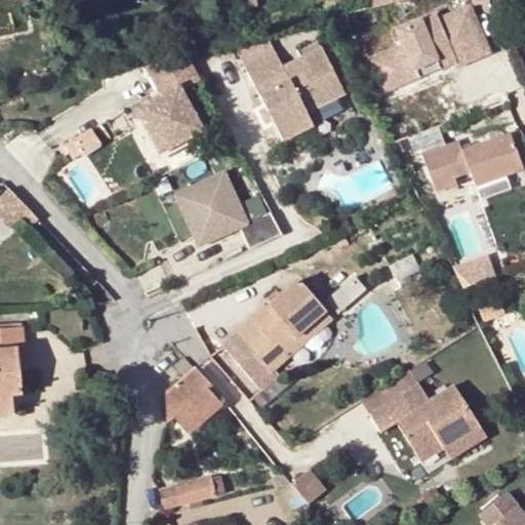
[(453,61),(486,47),(469,8),(438,22),(436,15),(397,31),(405,48),(373,62),(381,82),(412,69),(413,71),(450,54),(453,61)]
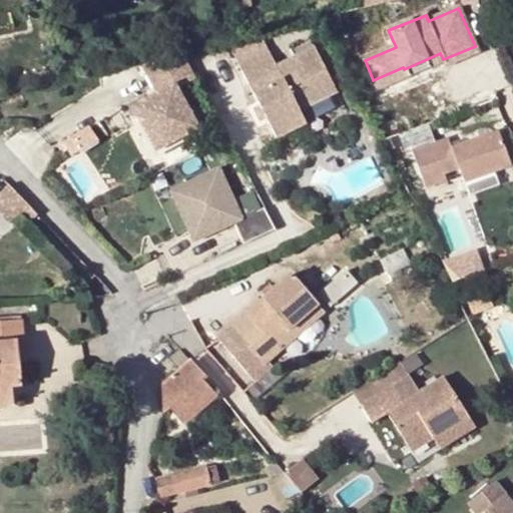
[(266,48),(236,63),(272,133),(302,118),(295,104),(332,85),(313,46),(274,65),(266,48)]
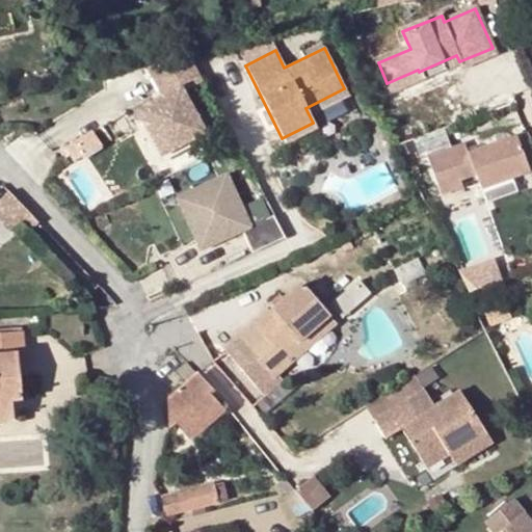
[(150,65),(165,95),(182,85),(185,89),(204,80),(190,56),(150,65)]
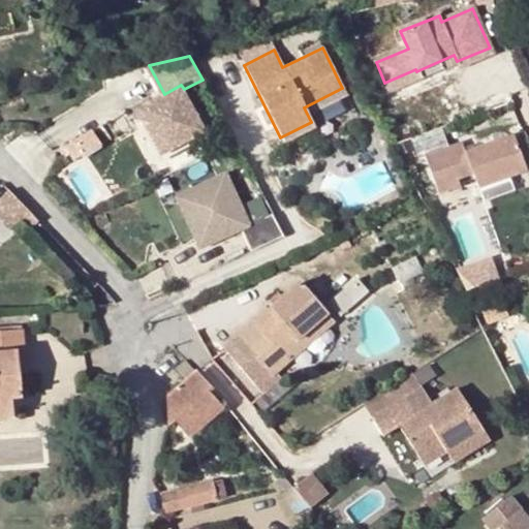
[(156,98),(139,110),(146,123),(150,121),(163,146),(184,135),(186,138),(206,129),(184,89),(181,85),(164,94),(162,94),(166,100),(161,103),(156,98)]
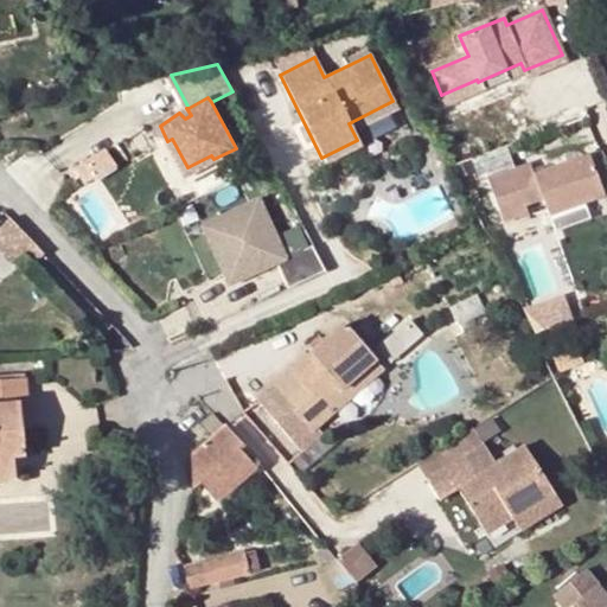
[(186,108),(179,113),(185,119),(191,115),(186,108)]
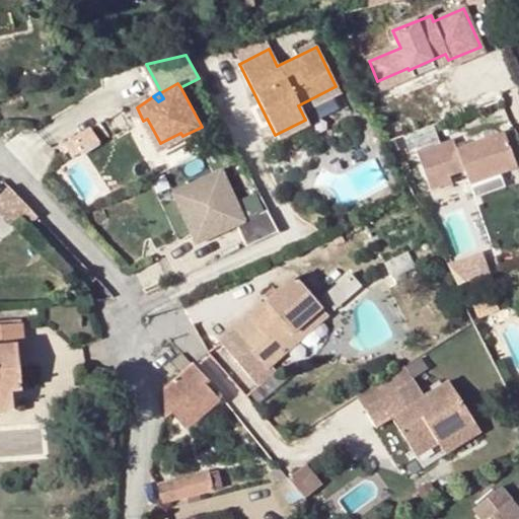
[(343,94),(310,112),(316,122),(348,103),(343,94)]
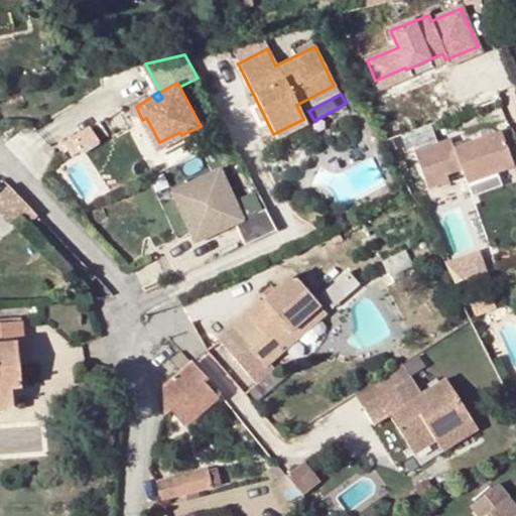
[(146,118),(142,120),(158,149),(181,135),(179,132),(159,142),(146,118)]
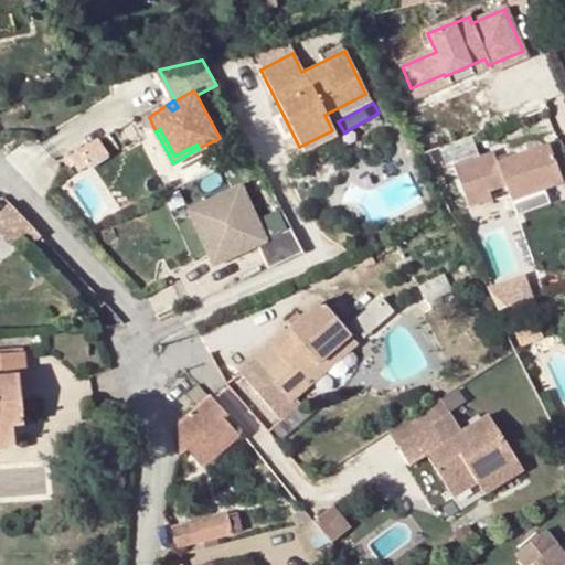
[(82,171),(109,153),(99,139),(73,157),(82,171)]
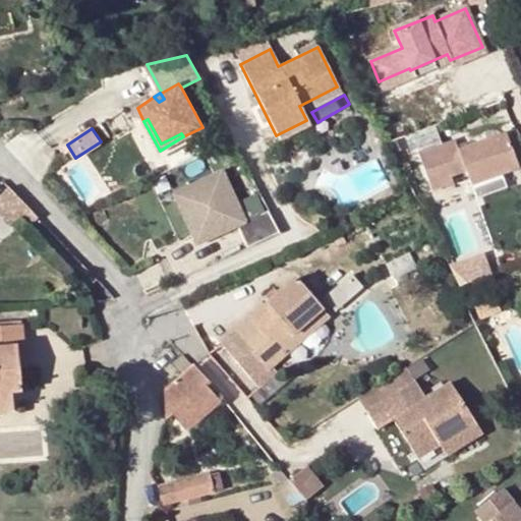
[(470,185),(518,168),(506,132),(458,150),(454,140),(417,154),(430,190),(452,183),(449,176),(465,170),(470,185)]
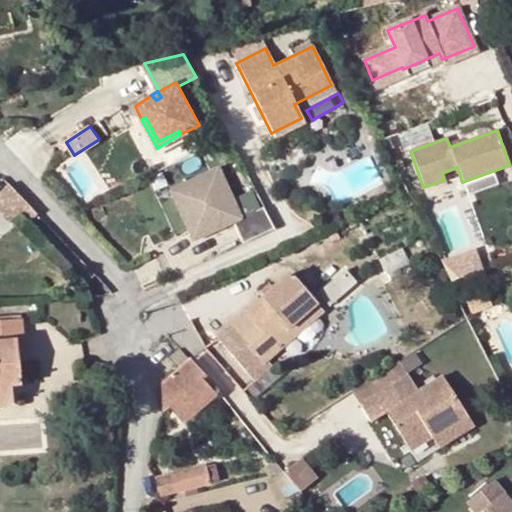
[(278,226),(266,204),(244,216),(237,198),(222,165),(204,174),(207,179),(201,182),(200,178),(177,189),(185,207),(188,206),(196,224),(191,226),(196,237),(236,219),(246,241),(278,226)]
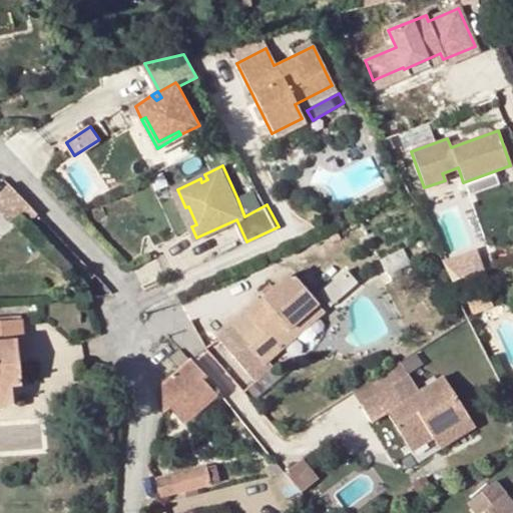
[(40,218),(11,188),(2,196),(31,226),(40,218)]
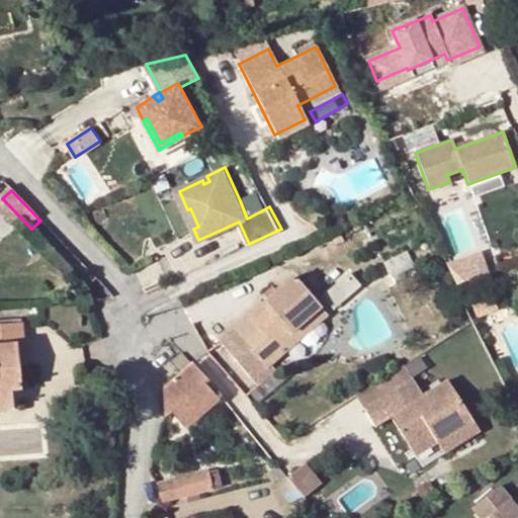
[(450,262),(457,283),(491,271),(484,250),(450,262)]
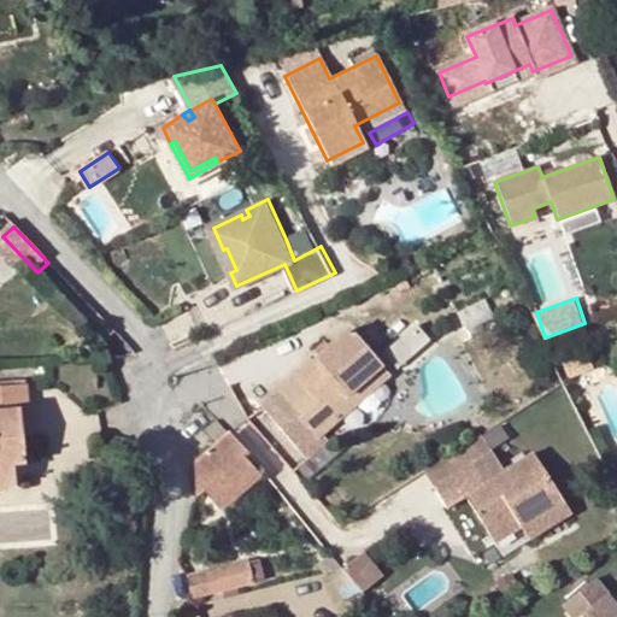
[(456,313),(465,333),(492,318),(482,300),(456,313)]
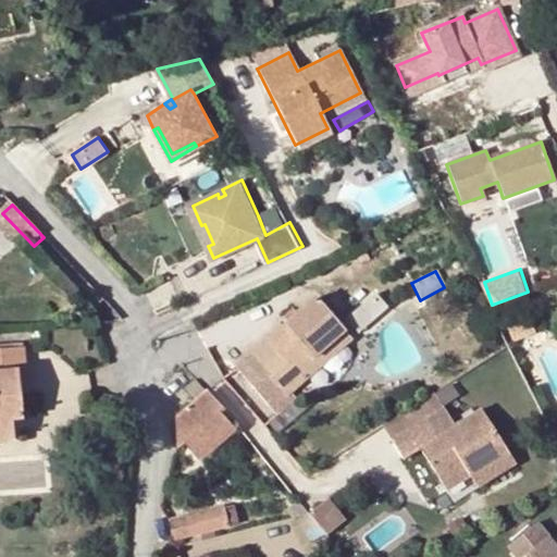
[(103,296),(91,283),(84,291),(95,304),(103,296)]
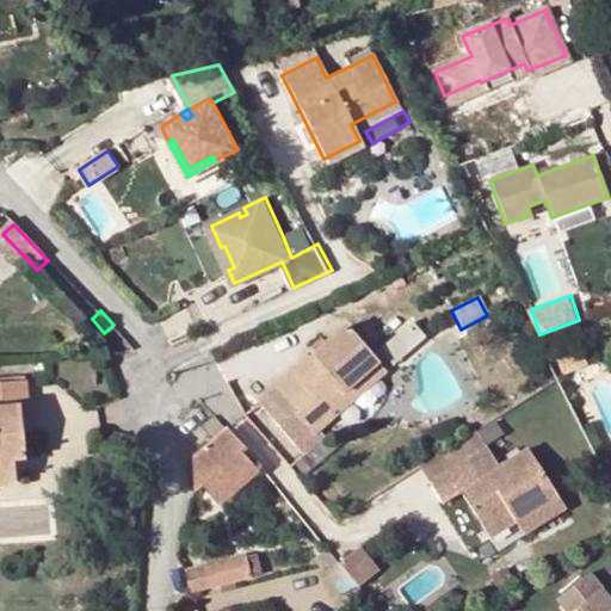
[(306,386),(287,402),(272,415),(298,444),(328,417),(320,408),(370,363),(340,331),(294,371),(306,386)]
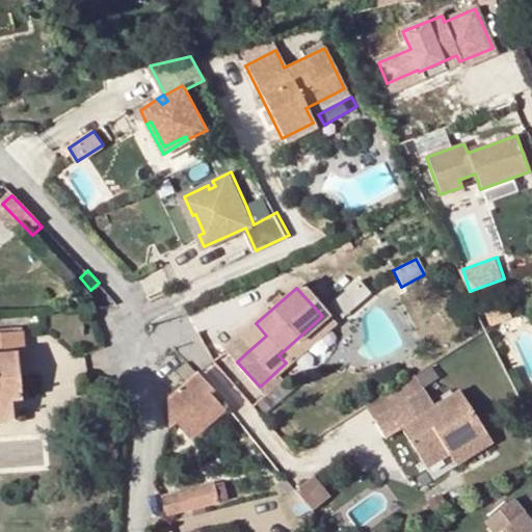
[(502,306),(484,315),(489,326),(508,317),(502,306)]
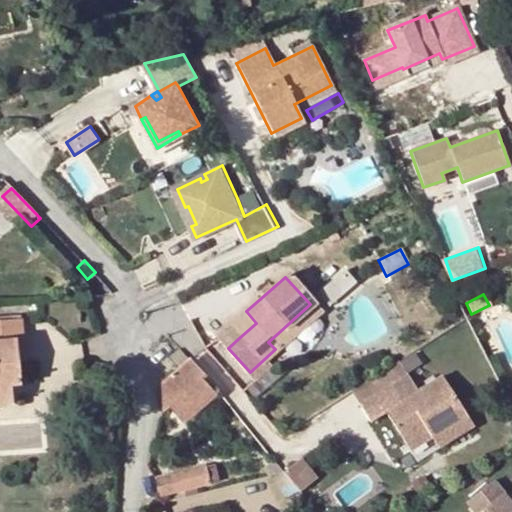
[(275,349),(277,346),(317,312),(310,304),(268,342),(275,349)]
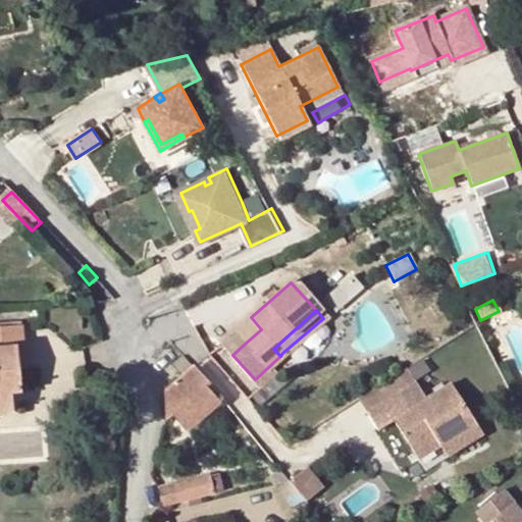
[(235,331),(237,334),(245,344),(261,329),(251,317),(235,331)]
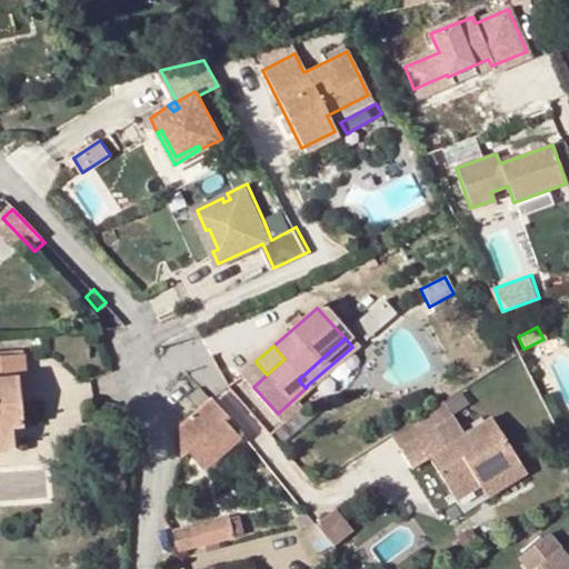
[(0,429),(10,428),(21,427),(19,403),(26,402),(22,356),(0,358),(0,429)]
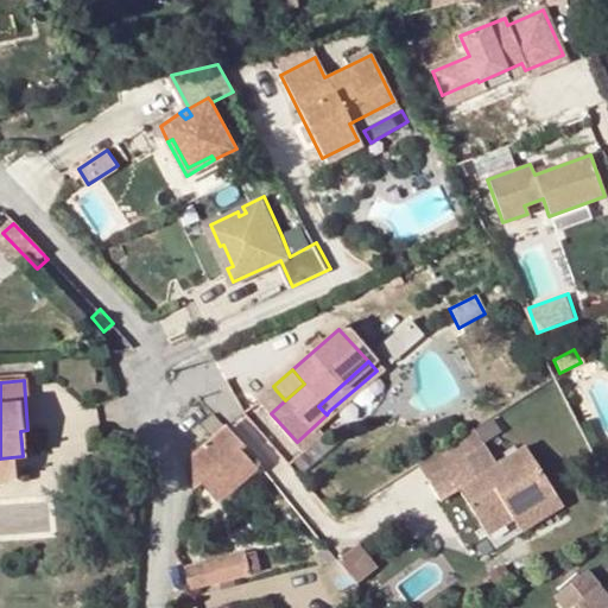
[(271,413),(285,400),(276,390),(261,403),(271,413)]
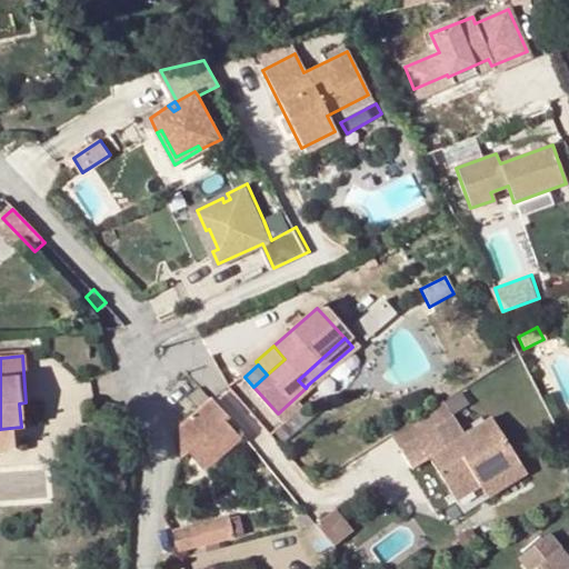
[(190,396),(201,409),(211,400),(199,387),(190,396)]
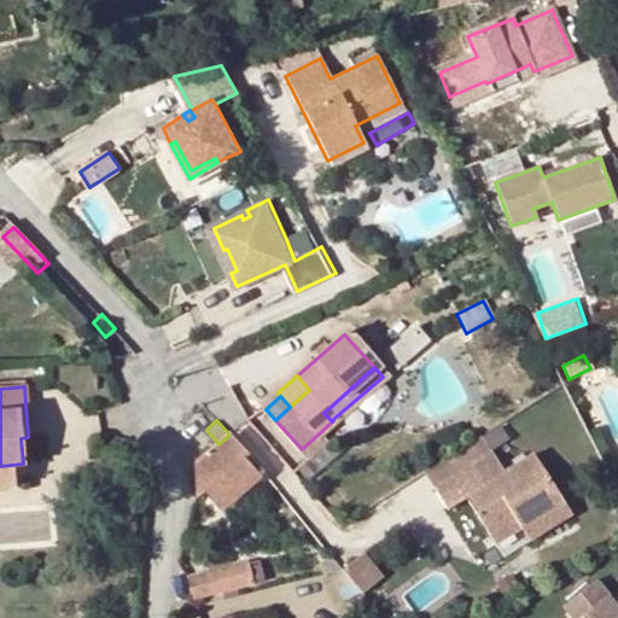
[(221,508),(263,472),(229,435),(219,444),(194,466),(196,497),(204,490),(221,508)]
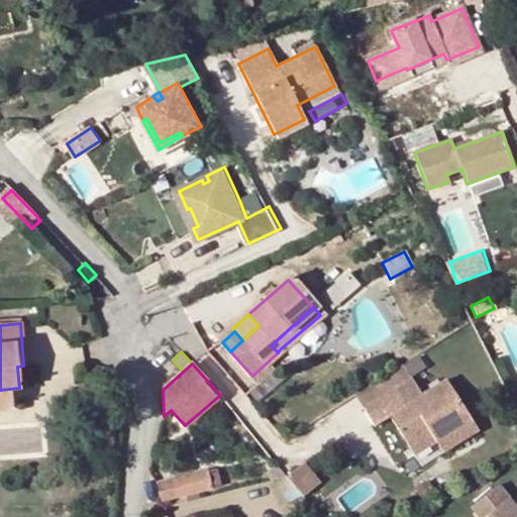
[(412,378),(364,408),(371,421),(387,411),(408,444),(428,431),(434,437),(469,416),(447,382),(440,386),(429,368),(412,378)]
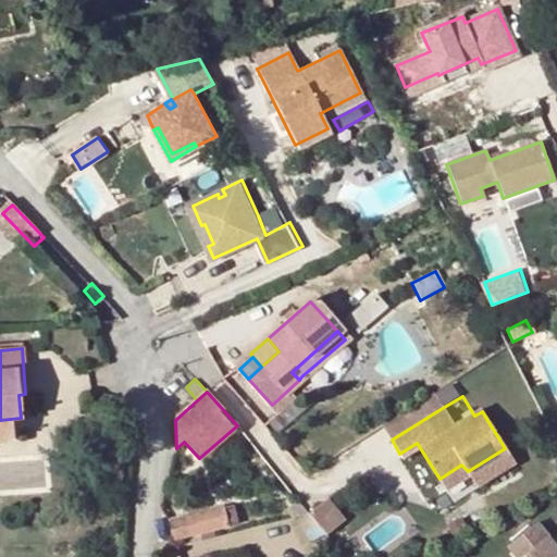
[(0,437),(12,437),(10,419),(0,420),(0,437)]
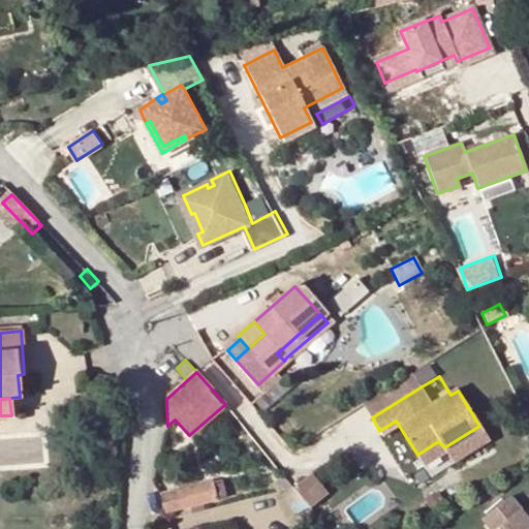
[(479,426),(444,447),(450,459),(487,436),(479,426)]
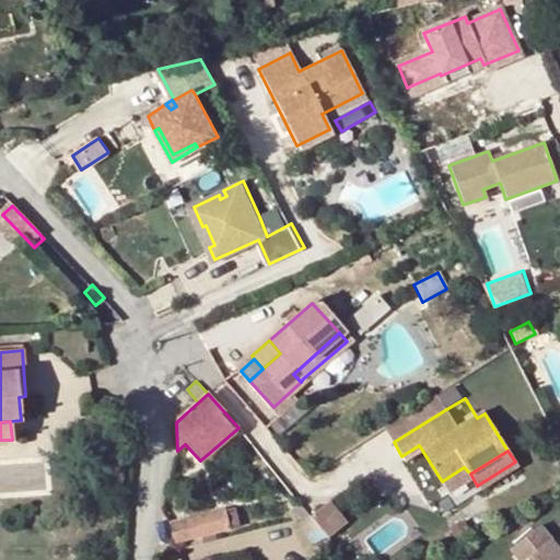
[(464,467),(442,481),(447,489),(470,474),(464,467)]
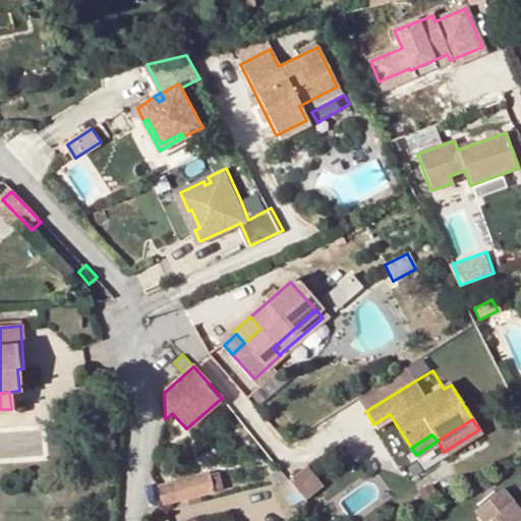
[(291,507),(325,489),(313,468),(280,485),(291,507)]
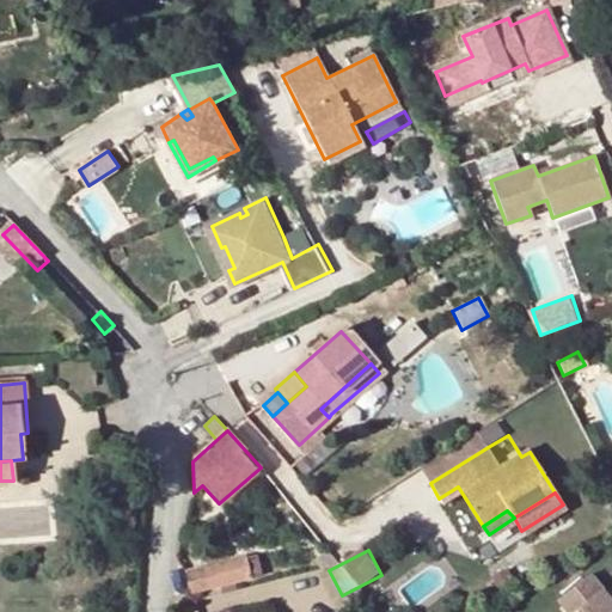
[(254,554),(243,557),(248,577),(258,575),(254,554)]
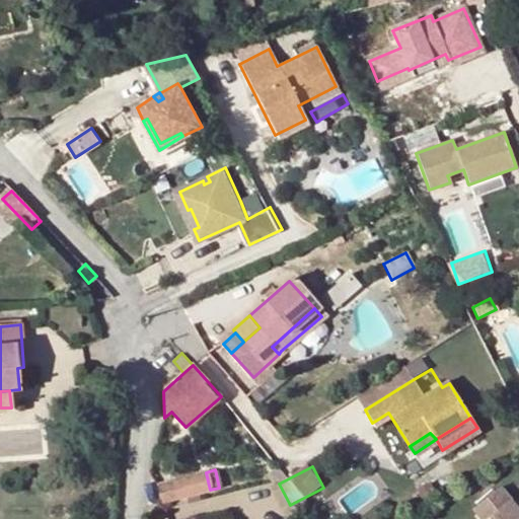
[(161,501),(210,490),(206,472),(157,484),(161,501)]
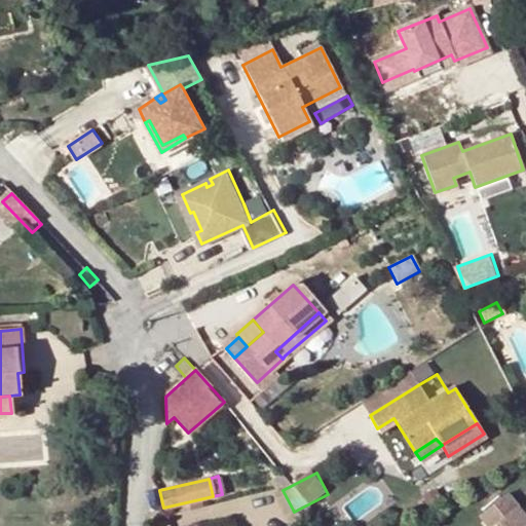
[(519,512),(505,495),(481,515),(488,525),(525,525),(525,519),(519,512)]
